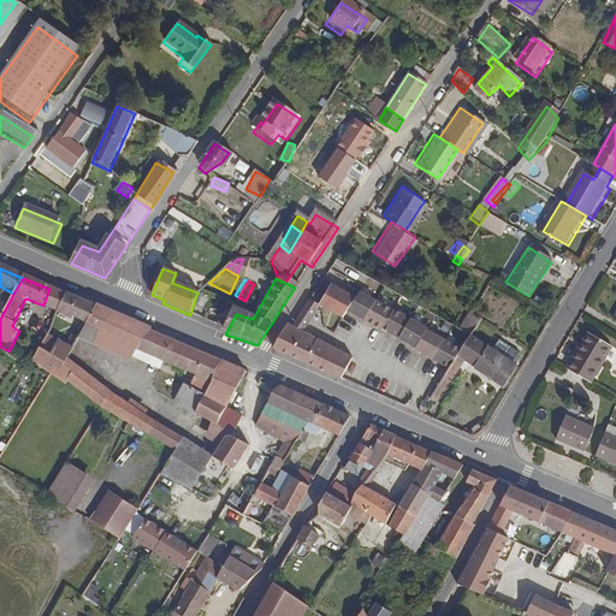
[(428,330),(396,309),(395,312),(361,292),(359,298),(333,283),(320,304),(313,300),(296,325),(291,323),(274,347),(342,380),(355,360),(307,332),(323,307),(344,319),(349,312),(383,332),(384,330),(418,350),(416,351),(451,371),(456,362),(462,350),(428,331),(428,330)]
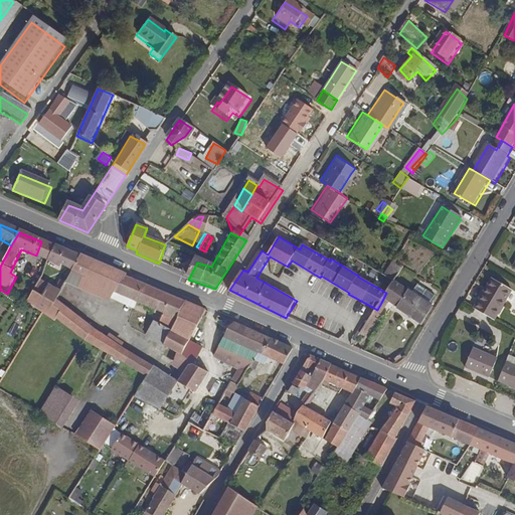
[(78,256),(55,246),(49,261),(71,271),(78,256)]
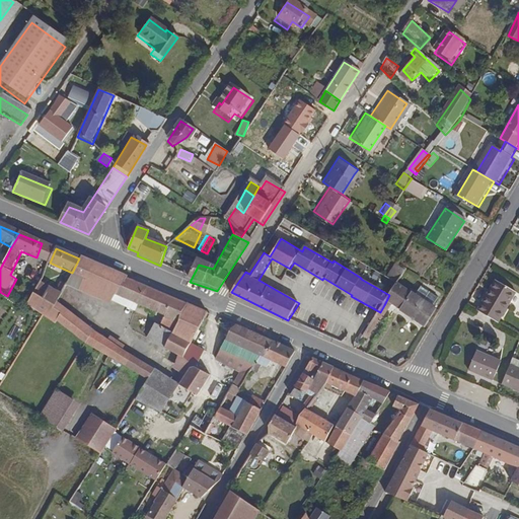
[(204,262),(207,255),(200,252),(197,257),(204,262)]
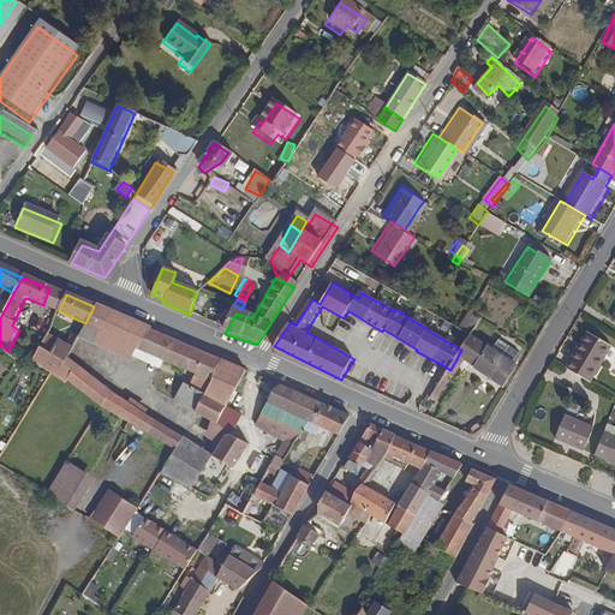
[(151,332),(153,329),(96,304),(94,306),(85,323),(77,338),(85,339),(88,330),(93,332),(95,326),(114,333),(105,353),(126,364),(127,359),(136,362),(143,348),(151,332)]
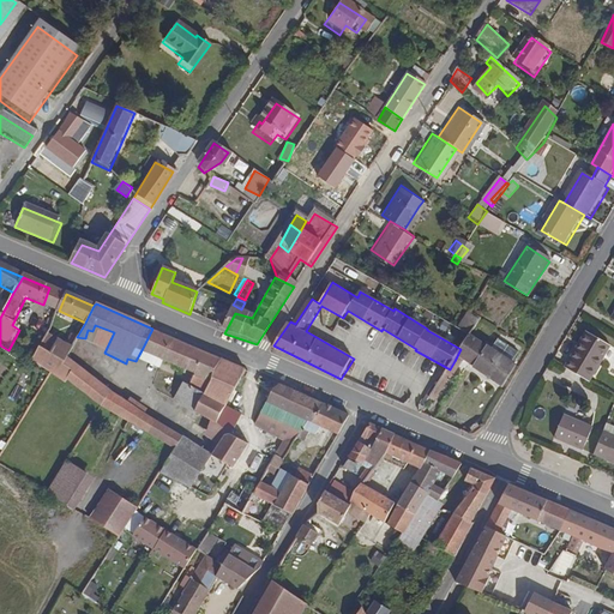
[(470,333),(476,323),(473,320),(468,318),(462,327),(470,333)]
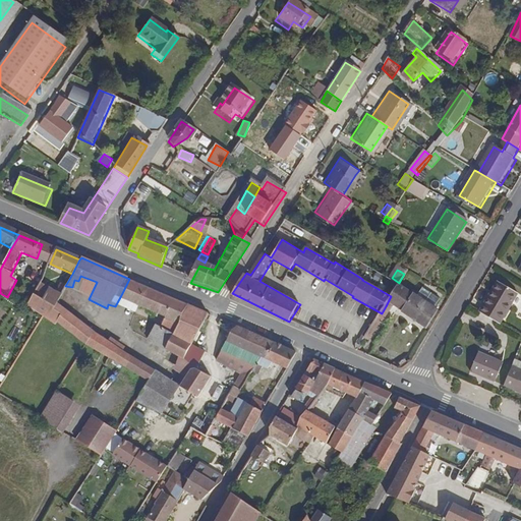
[(38,284),(39,281),(33,278),(29,287),(35,290),(38,284)]
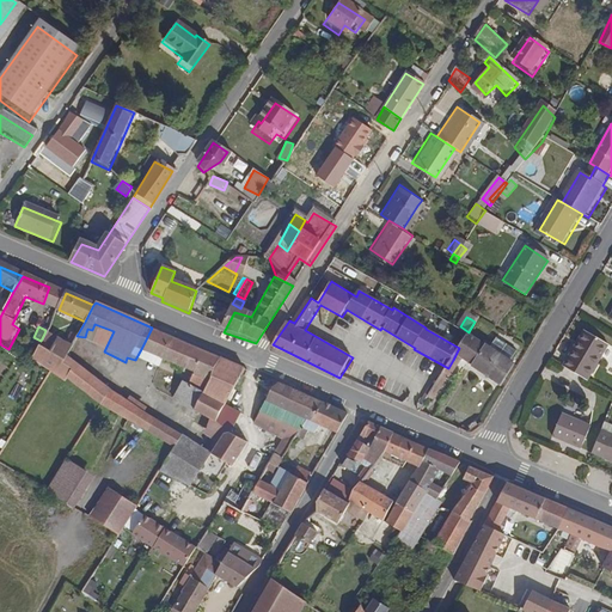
[(164,355),(171,338),(151,330),(142,347),(164,355)]
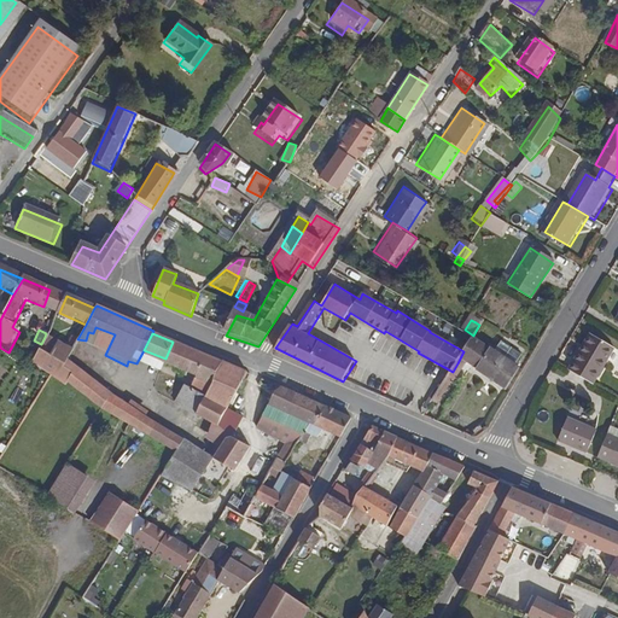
[(590,334),(567,371),(592,384),(613,348),(590,334)]
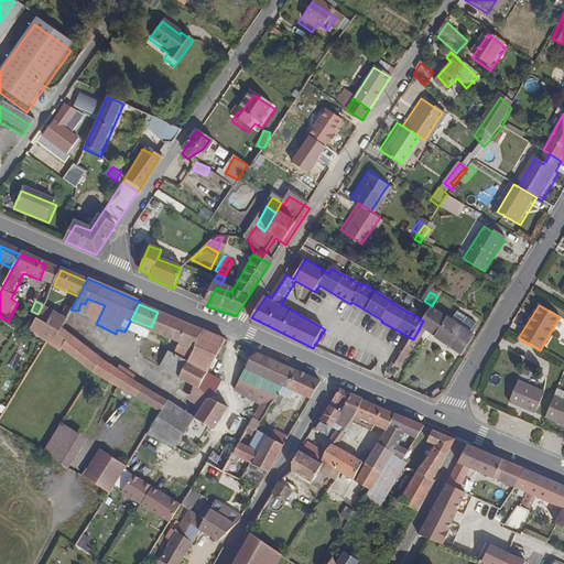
[(57,327),(68,308),(64,306),(58,317),(51,313),(46,324),(56,331),(57,327)]
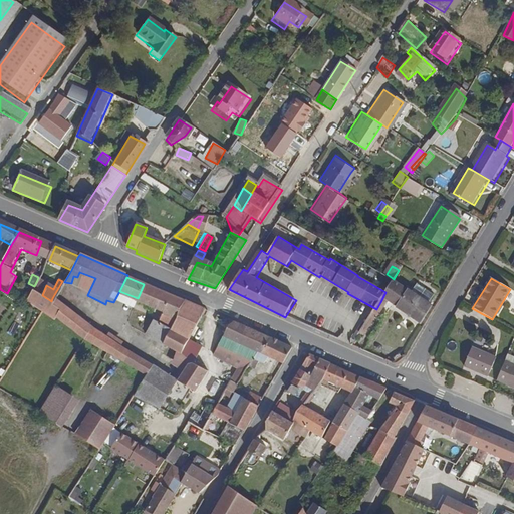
[(42,295),(46,285),(37,280),(34,286),(33,289),(42,295)]
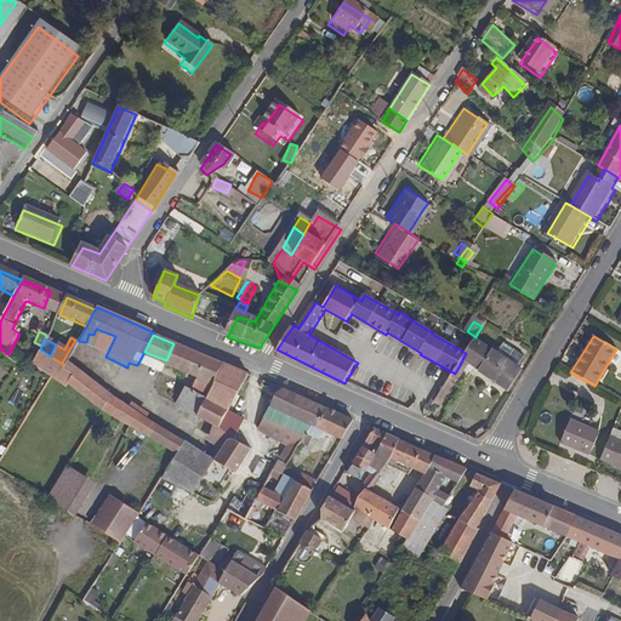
[(519,368),(527,357),(505,343),(497,354),(474,340),(466,353),(460,365),(507,394),(523,370),(519,368)]
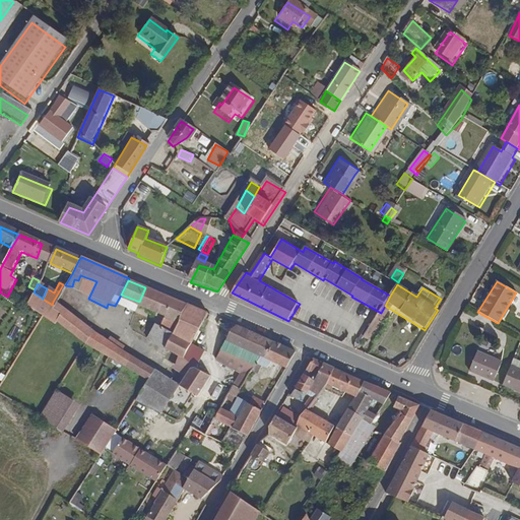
[(208,313),(145,287),(139,302),(164,311),(160,316),(165,319),(159,329),(152,326),(147,340),(198,367),(206,359),(190,349),(208,313)]
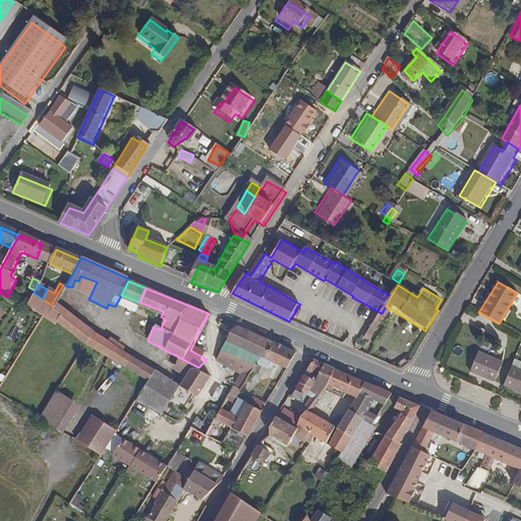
[(156,369),(158,366),(84,323),(53,302),(52,305),(43,299),(34,293),(27,308),(44,317),(56,325),(58,323),(83,341),(113,357),(133,369),(150,379),(156,369)]
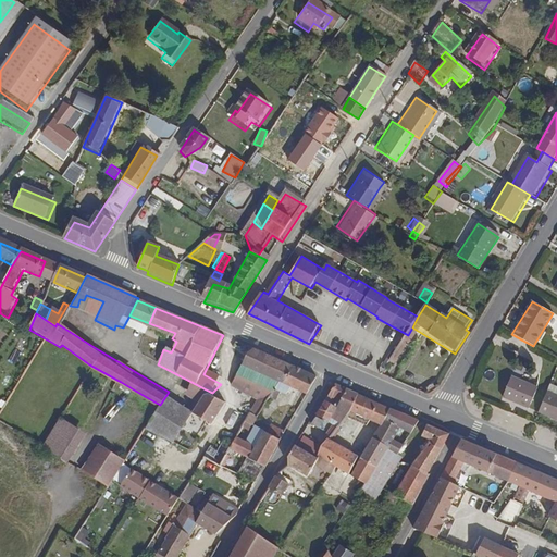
[(269,399),(288,367),(251,348),(245,351),(229,383),(258,398),(267,403),(269,399)]
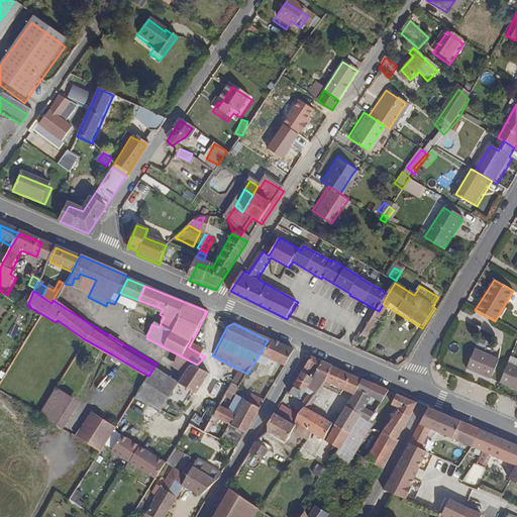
[(291,351),(268,340),(249,371),(256,374),(260,367),(265,370),(269,360),(282,368),(291,351)]
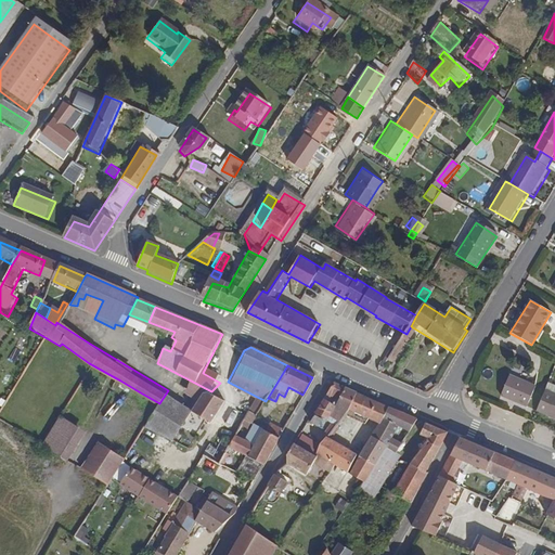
[(512,377),(505,399),(532,410),(540,388),(512,377)]
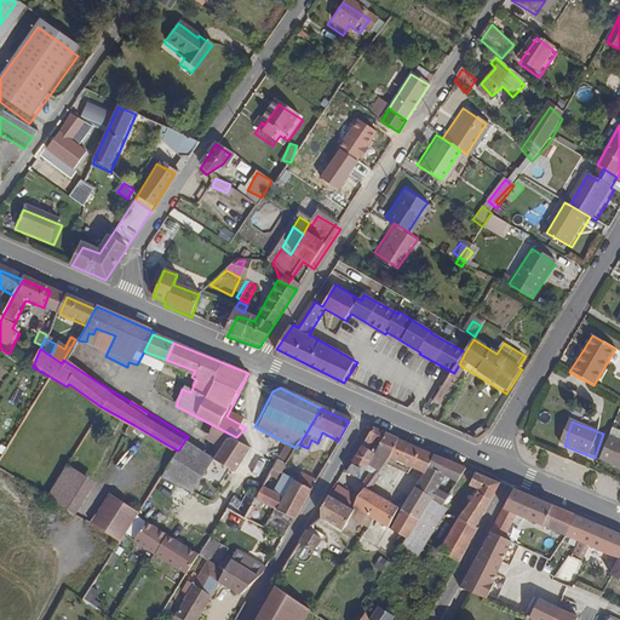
[(154,448),(159,440),(135,425),(130,434),(154,448)]
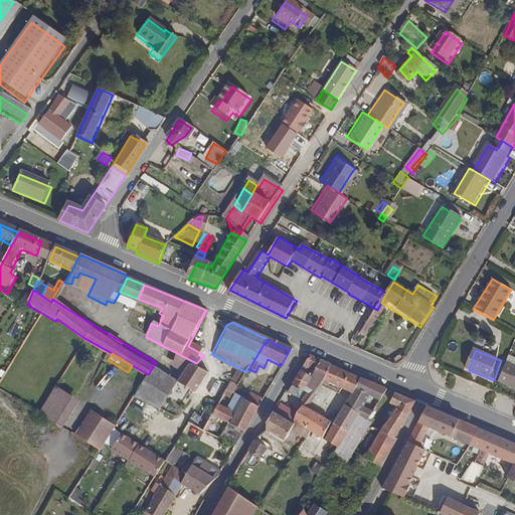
[(308,376),(316,361),(307,357),(293,380),(302,386),(308,376)]
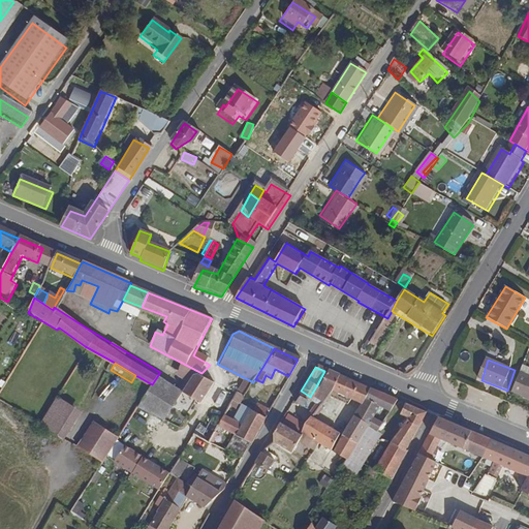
[(327,392),(336,376),(324,371),(316,386),(327,392)]
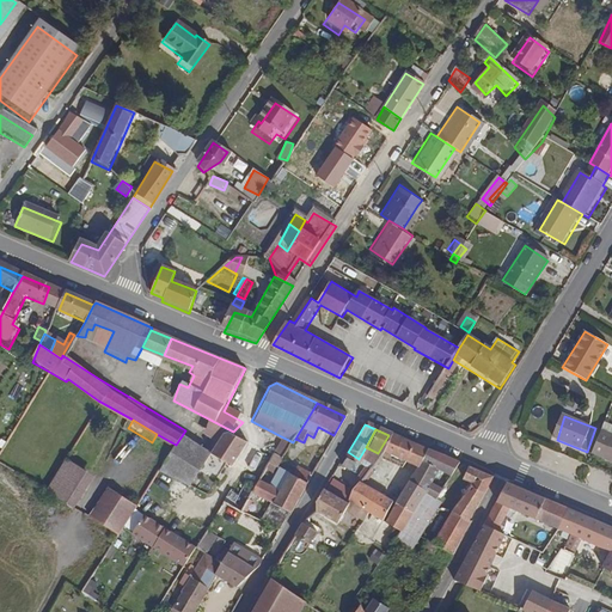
[(231,464),(244,441),(226,432),(220,433),(209,450),(199,467),(214,477),(225,461),(231,464)]
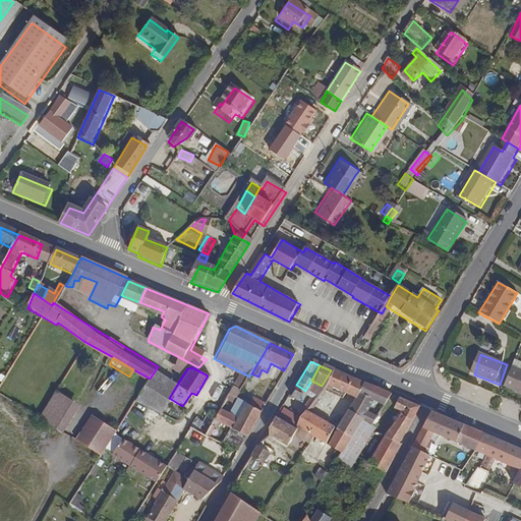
[(508,387),(520,392),(520,368),(517,367),(508,387)]
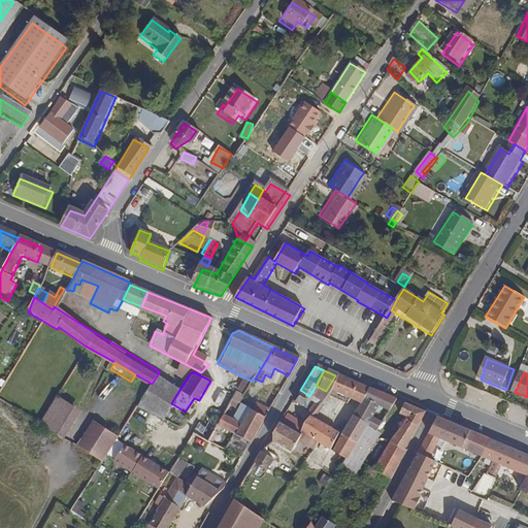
[(171,403),(180,388),(158,374),(152,384),(140,401),(163,416),(171,403)]
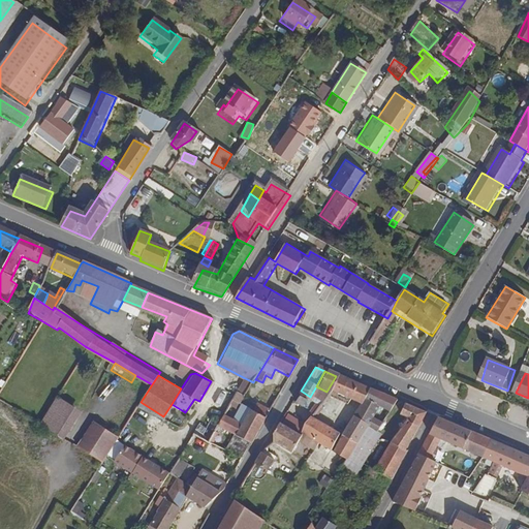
[(358,407),(367,391),(336,376),(327,392),(334,396),(332,399),(341,403),(343,400),(358,407)]
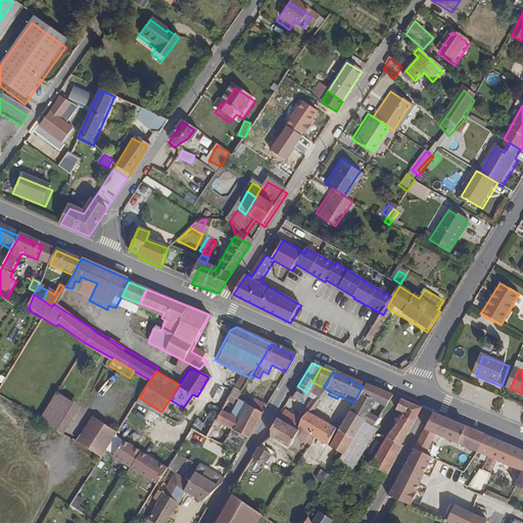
[(242,393),(250,378),(242,374),(233,389),(242,393)]
